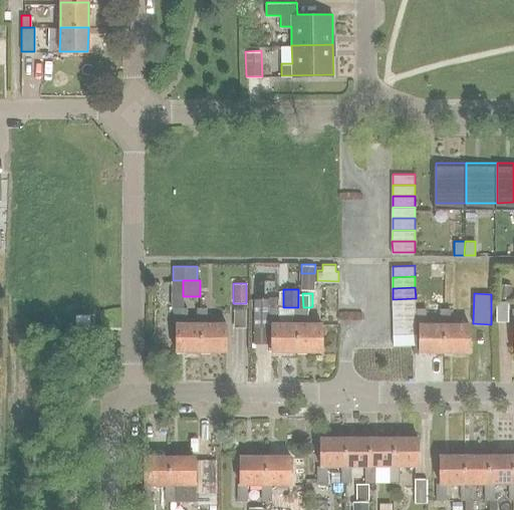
[(394,310),(416,309),(416,298),(393,299),(394,310)]
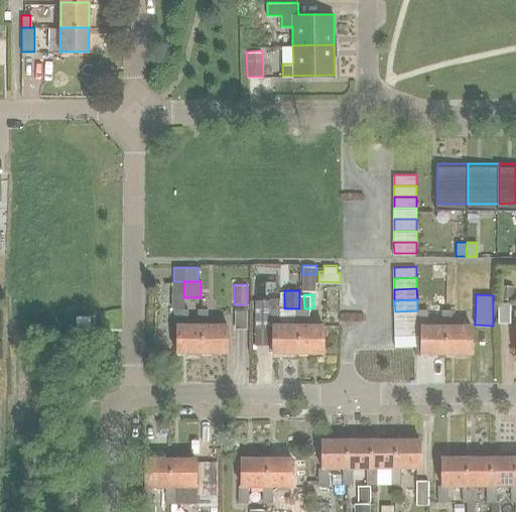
[(270,328),(270,300),(254,300),(254,328),(270,328)]
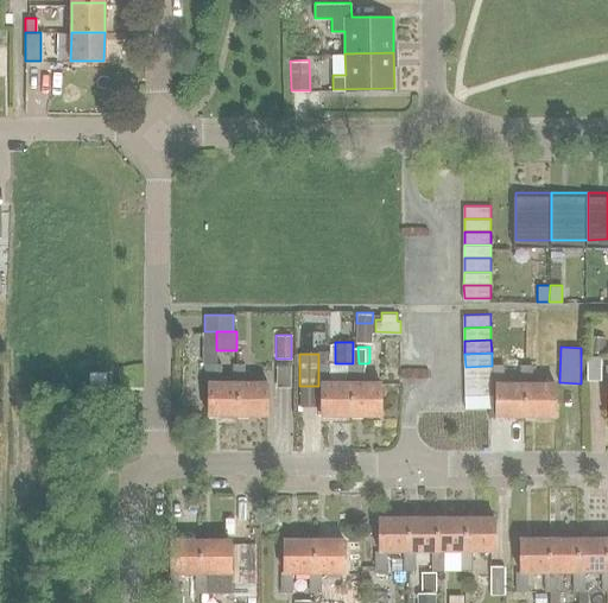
[(504,355),(493,355),(493,382),(495,382),(495,416),(524,416),(524,382),(520,382),(502,382),(501,363),(499,363),(499,360),(504,360),(504,355)]
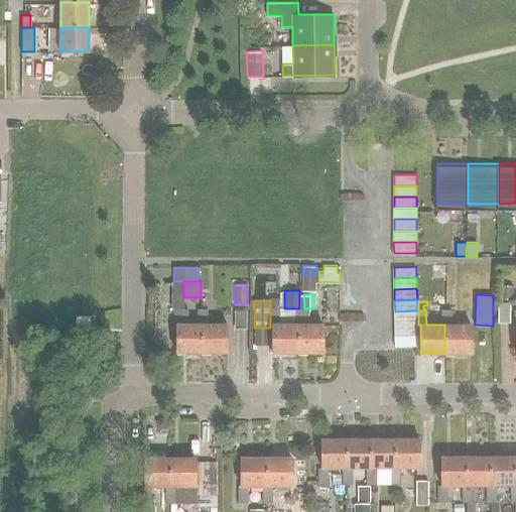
[(510,301),(499,301),(499,323),(510,323),(510,301)]
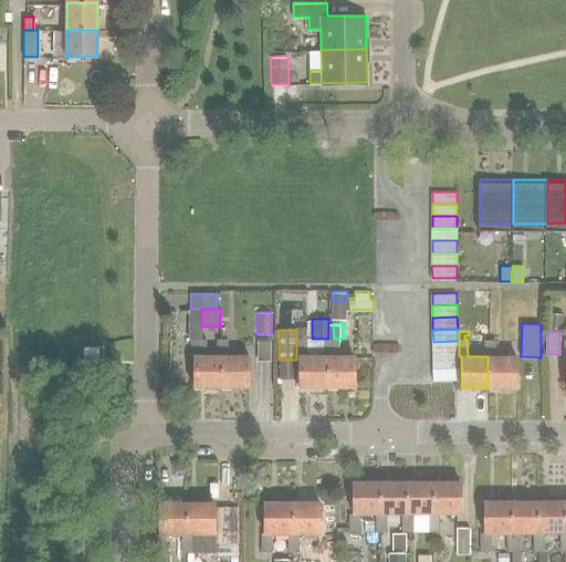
[(220,386),(220,355),(217,355),(206,355),(206,337),(201,337),(190,337),(191,342),(190,356),(194,356),(194,386),(220,386)]
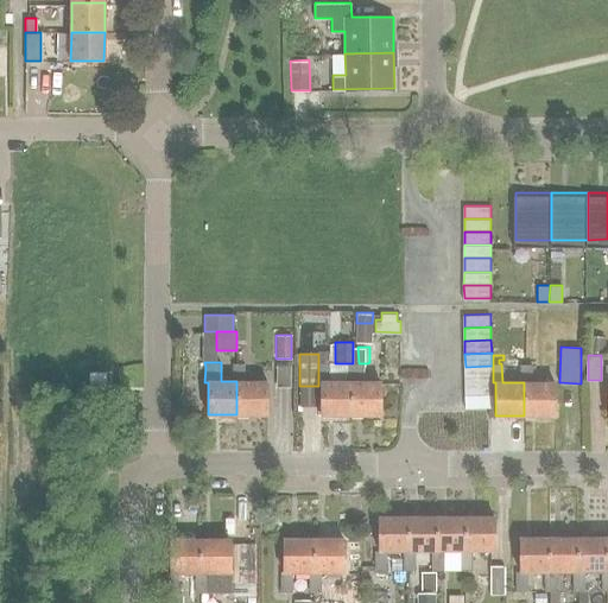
[(234,362),(233,381),(236,381),(236,414),(267,414),(267,381),(245,381),(245,362),(234,362)]
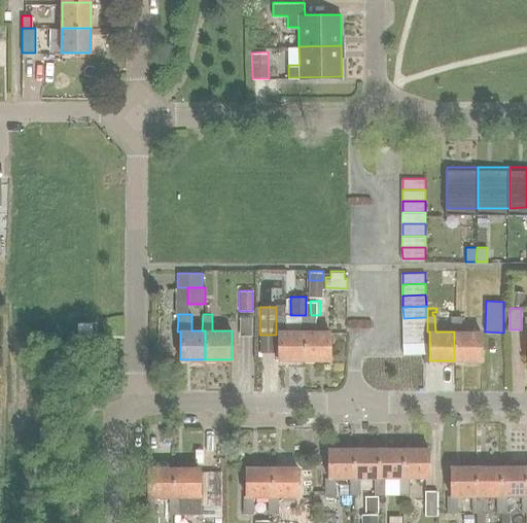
[(301,332),(301,315),(290,315),(276,315),(276,333),(278,333),(278,359),(304,360),(304,332),(301,332)]
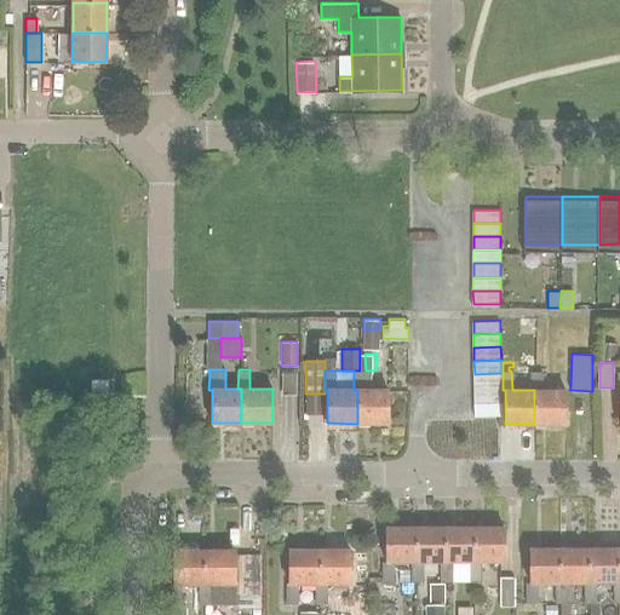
[(354,371),(354,390),(357,390),(357,424),(388,424),(388,390),(374,390),(374,371),(366,371),(360,371),(354,371)]
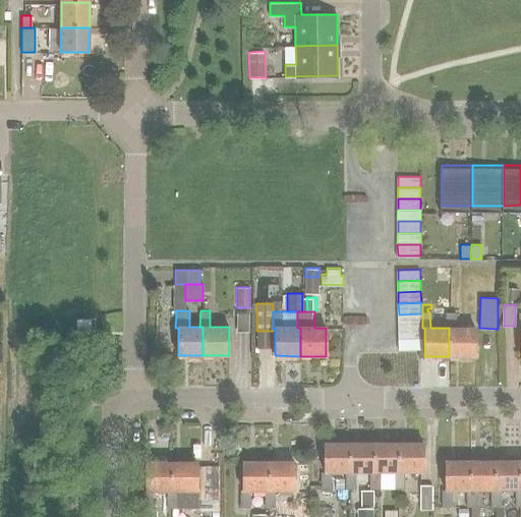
[(446,311),(446,328),(449,328),(449,356),(475,356),(475,328),(455,328),(455,311),(446,311)]
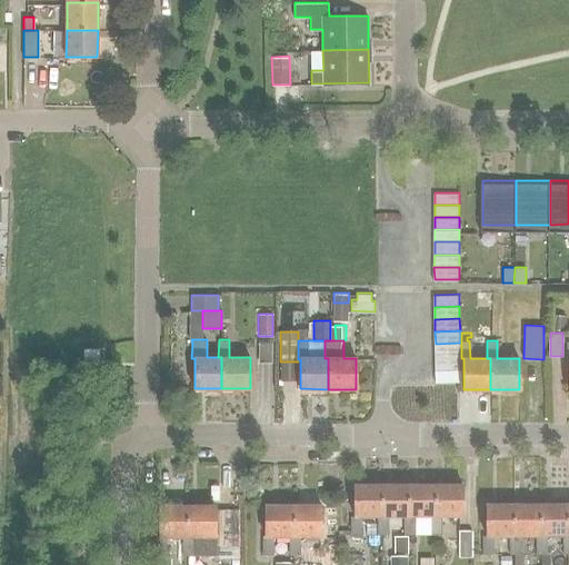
[(460,343),(436,344),(436,356),(460,356),(460,343)]
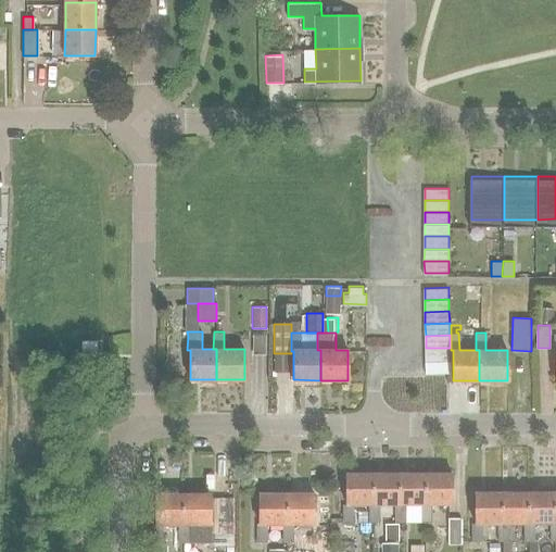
[(426,360),(451,360),(450,348),(426,348),(426,360)]
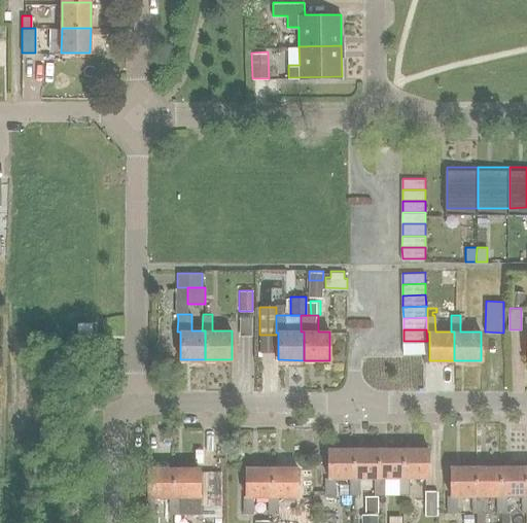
[(427,341),(403,341),(402,341),(402,352),(427,352),(427,341)]
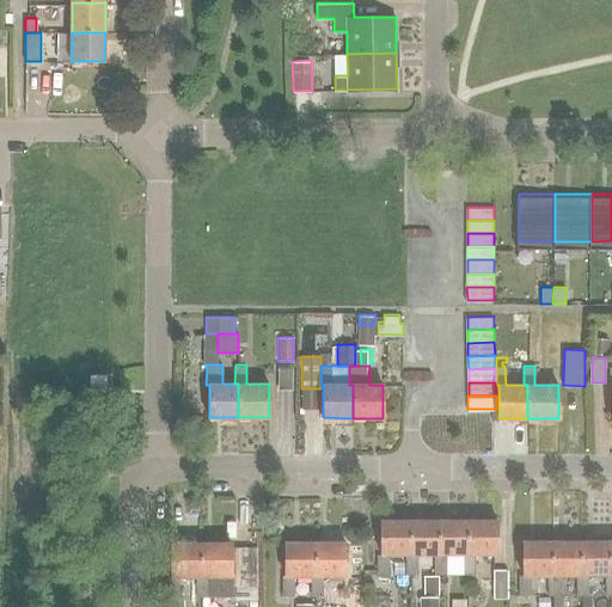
[(389,555),(407,555),(410,555),(410,520),(381,520),(381,553),(378,553),(378,574),(389,574),(389,555)]
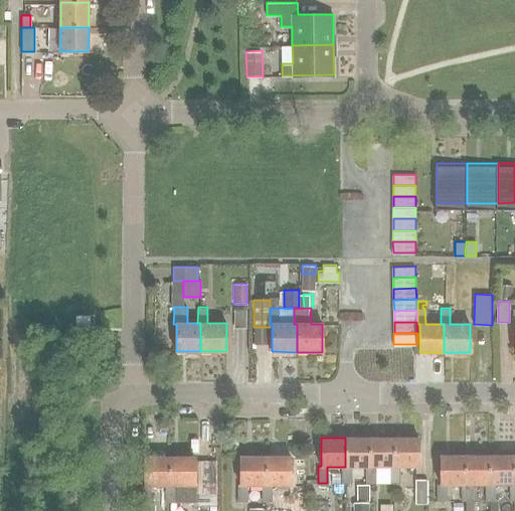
[(351,467),(366,467),(369,467),(369,438),(345,438),(345,467),(342,467),(342,483),(351,483),(351,467)]
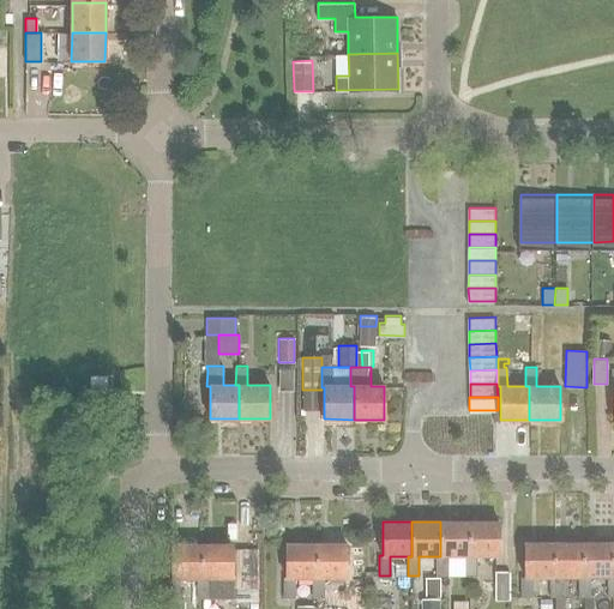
[(447,555),(465,555),(469,555),(469,522),(440,522),(440,556),(437,556),(437,576),(447,576),(447,555)]
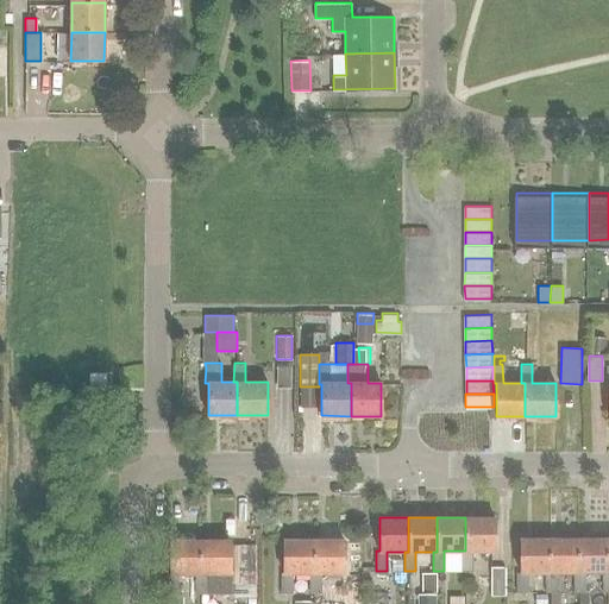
[(462,571),(465,571),(472,571),(472,551),(495,551),(495,517),(465,517),(465,551),(462,551),(462,571)]
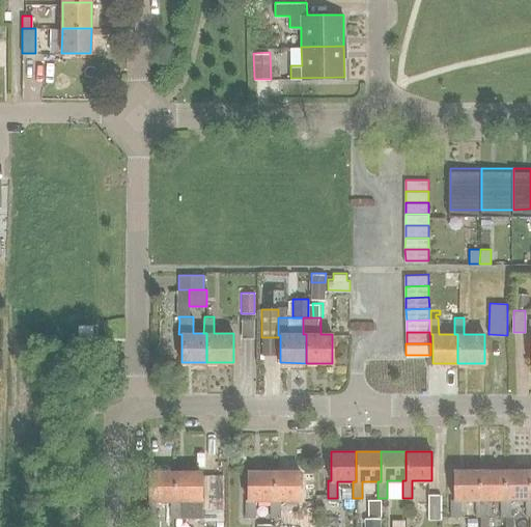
[(460,499),(475,499),(479,499),(479,470),(453,470),(453,499),(451,499),(451,516),(460,516),(460,499)]
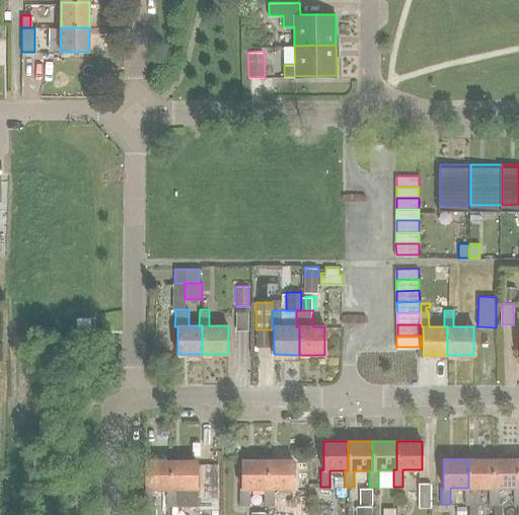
[(474,488),(489,488),(493,488),(493,459),(468,459),(468,488),(464,488),(465,504),(474,504),(474,488)]
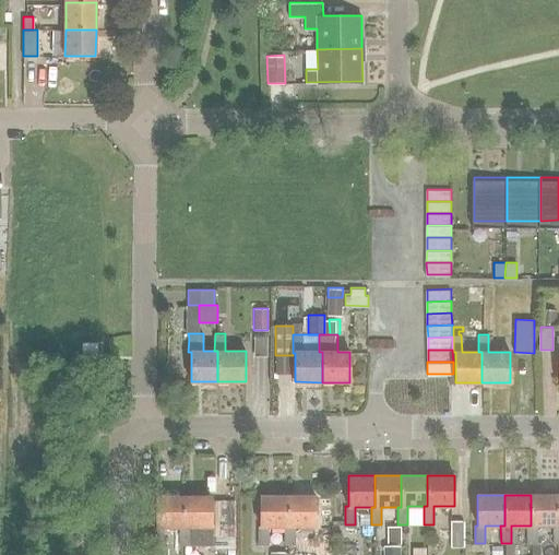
[(537,526),(552,526),(557,526),(557,495),(531,495),(531,526),(526,526),(527,543),(537,543),(537,526)]
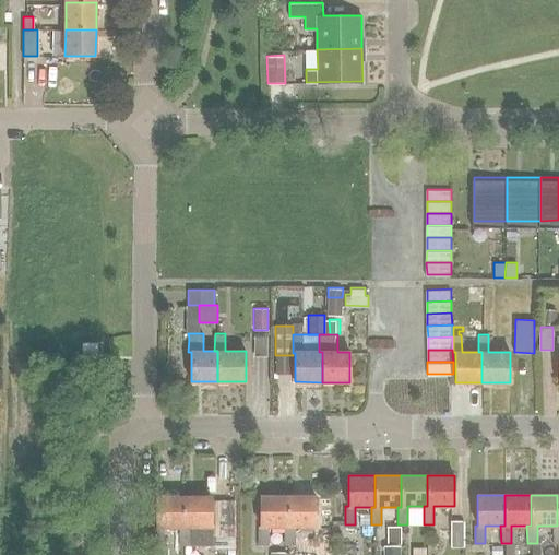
[(154,527),(154,544),(156,544),(164,544),(164,527),(180,527),(182,527),(182,496),(157,496),(157,527),(154,527)]
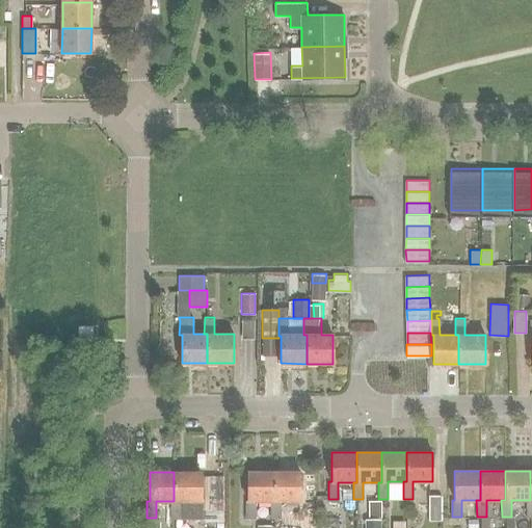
[(174,501),(171,501),(171,518),(181,518),(181,501),(202,501),(202,472),(174,472),(174,501)]
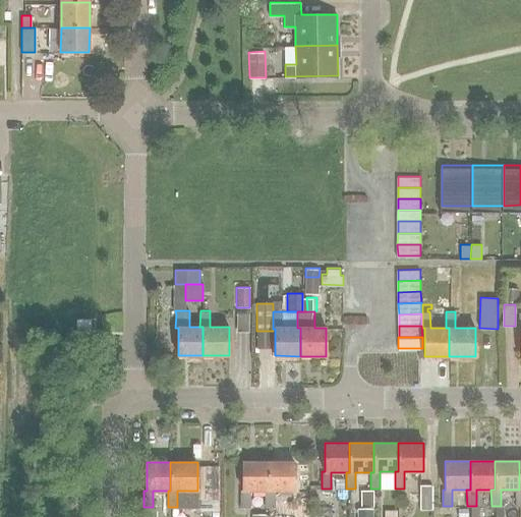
[(243,490),(241,490),(241,507),(250,507),(250,491),(266,491),(268,491),(268,462),(243,462),(243,490)]
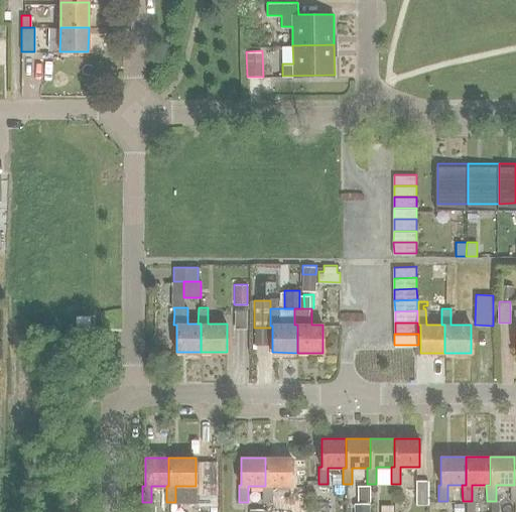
[(265,486),(263,486),(263,502),(272,502),(272,486),(291,486),(291,458),(265,458),(265,486)]
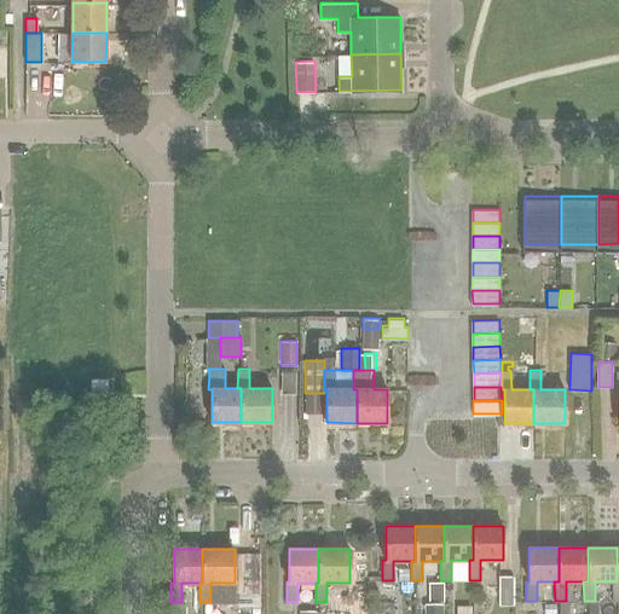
[(242,590),(260,590),(260,552),(242,552),(242,590)]
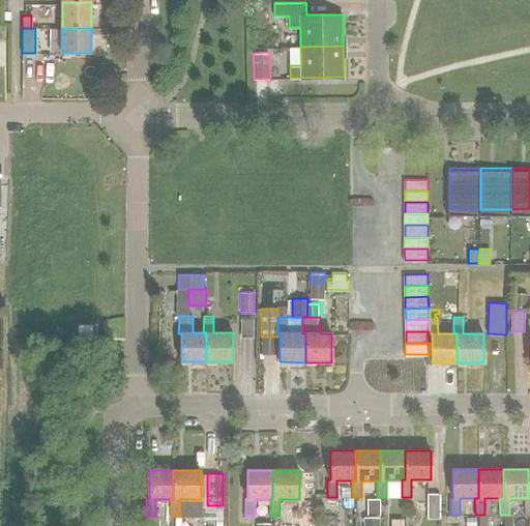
[(341,485),(341,497),(344,497),(350,497),(350,485),(341,485)]
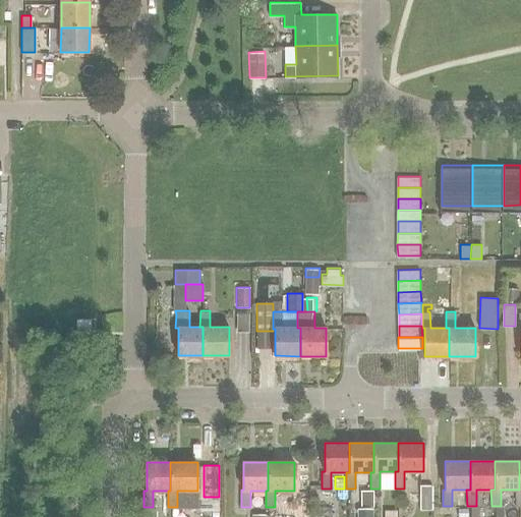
[(430,485),(418,484),(418,508),(430,509),(430,485)]
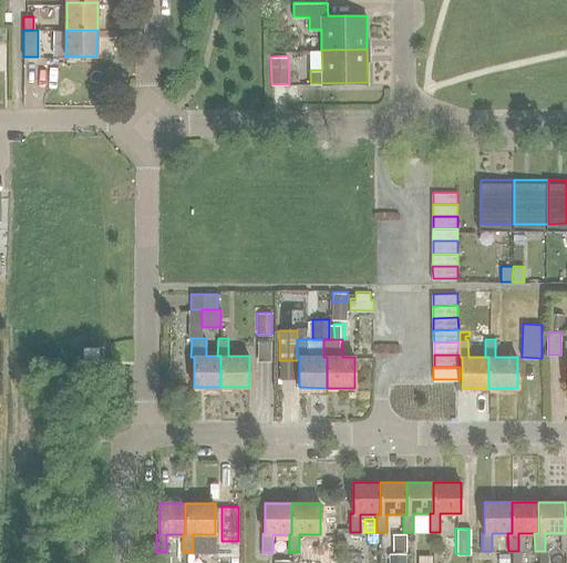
[(391,553),(404,553),(404,533),(391,533),(391,553)]
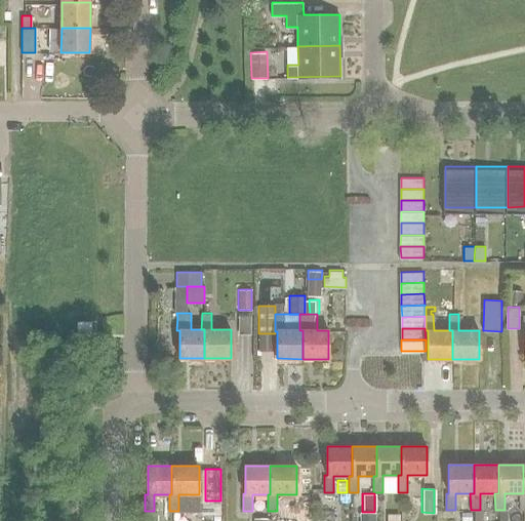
[(147,511),(147,520),(158,520),(158,511),(154,511),(147,511)]
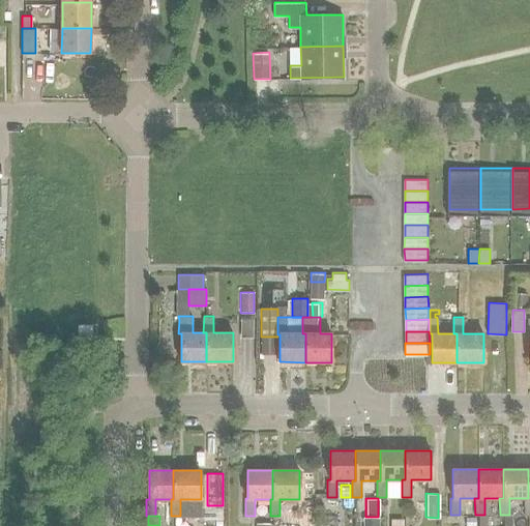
[(377,525),(378,517),(365,517),(362,517),(361,525),(377,525)]
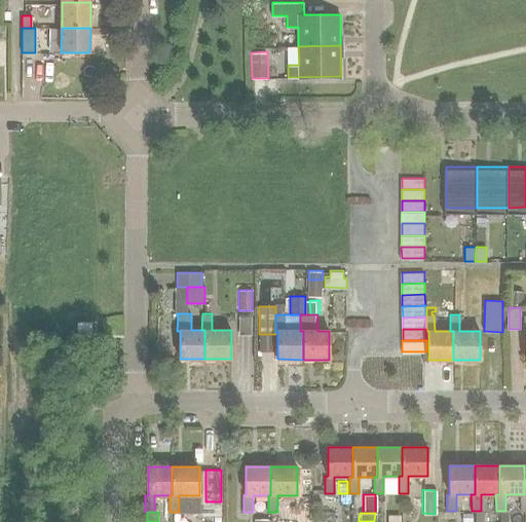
[(462,521),(473,521),(473,513),(462,513),(462,521)]
